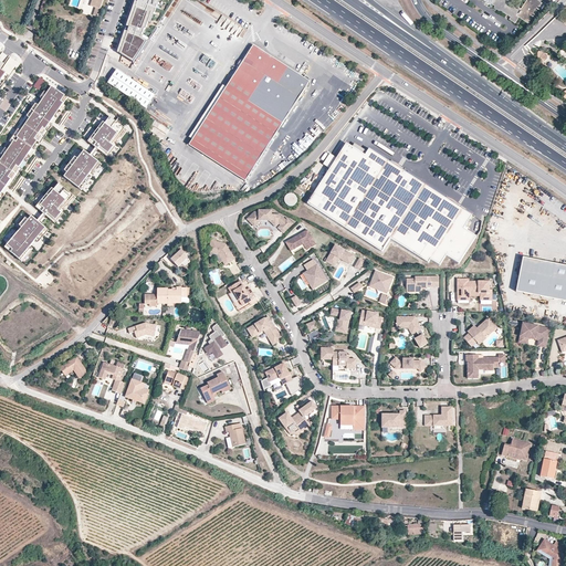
[(92,0),(91,6),(96,8),(94,16),(98,18),(104,0),(92,0)]
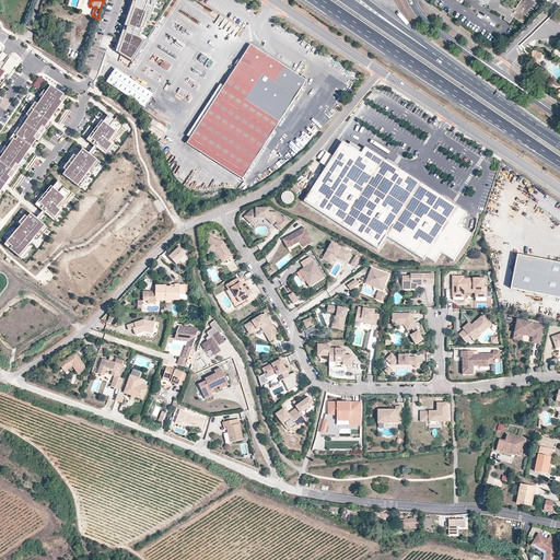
[(152,15),(156,0),(133,0),(116,53),(131,62),(144,42),(139,38),(142,30),(143,31),(149,14),(152,15)]
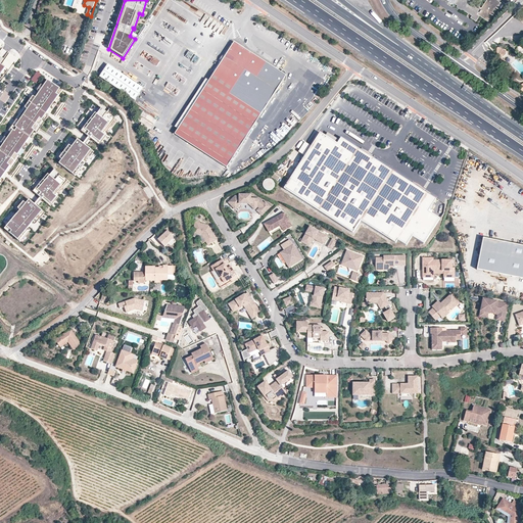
[(456,0),(454,3),(458,6),(458,7),(462,10),(463,8),(472,15),(471,17),(477,21),(481,16),(488,21),(502,3),(497,0),(487,0),(482,7),(470,0),(456,0)]
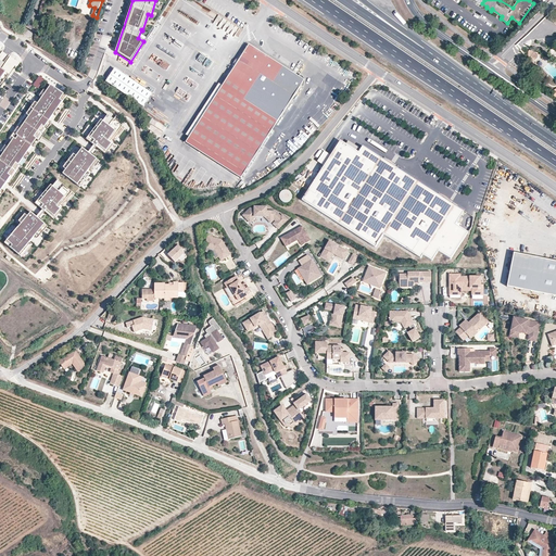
[(270,58),(249,45),(240,58),(239,60),(189,137),(189,138),(244,173),(263,144),(276,123),(304,80),(276,62),(270,58)]
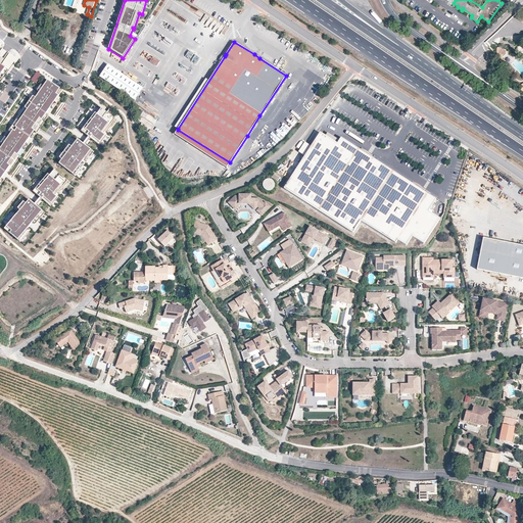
[(497,49),(497,55),(504,57),(507,54),(507,50),(506,49),(498,47),(497,49)]
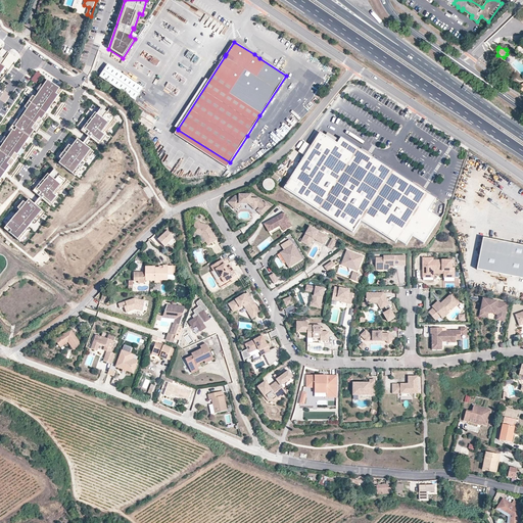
[(199,56),(195,55),(196,52),(190,49),(186,58),(197,62),(199,56)]
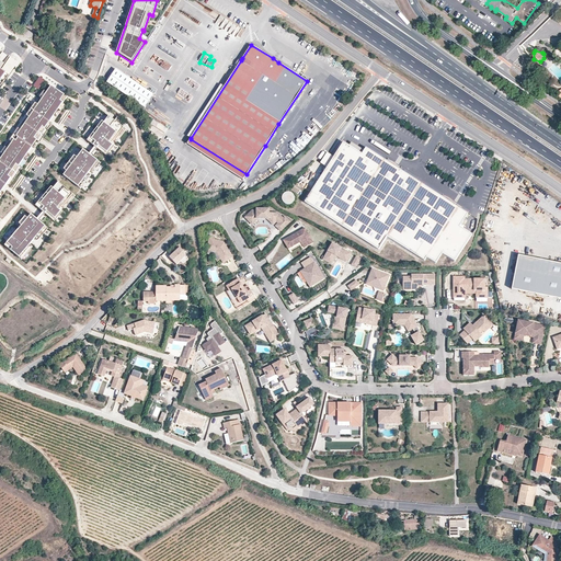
[(10,57),(1,70),(6,73),(9,76),(18,63),(10,57)]
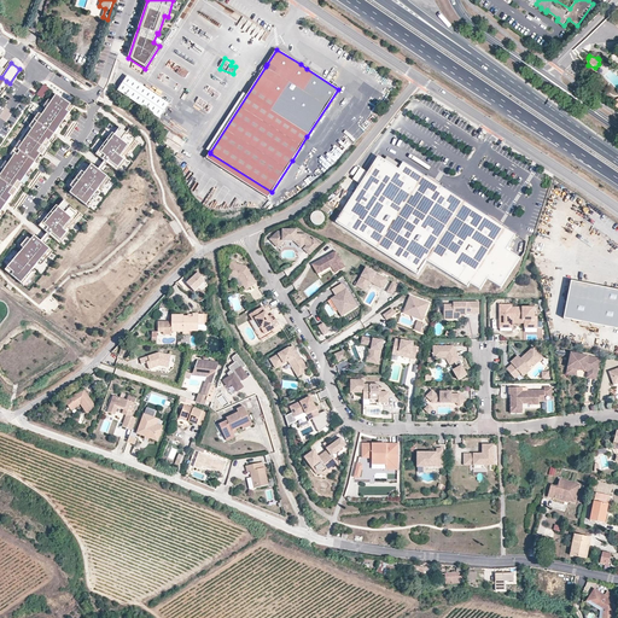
[(174,70),(185,79),(190,73),(179,64),(174,70)]
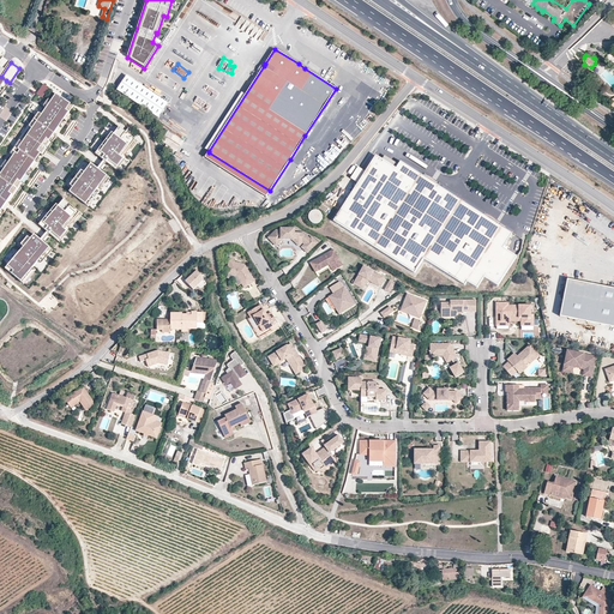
[(362,76),(373,84),(379,78),(368,68),(362,76)]
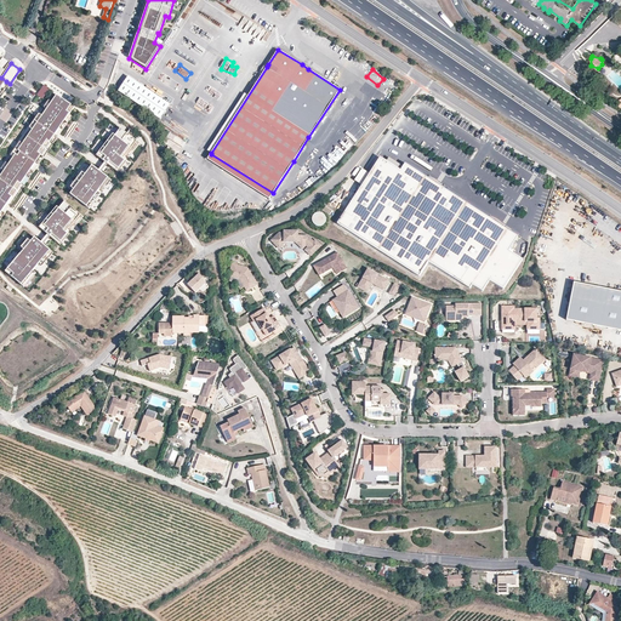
[(171,104),(129,77),(119,91),(161,119),(171,104)]
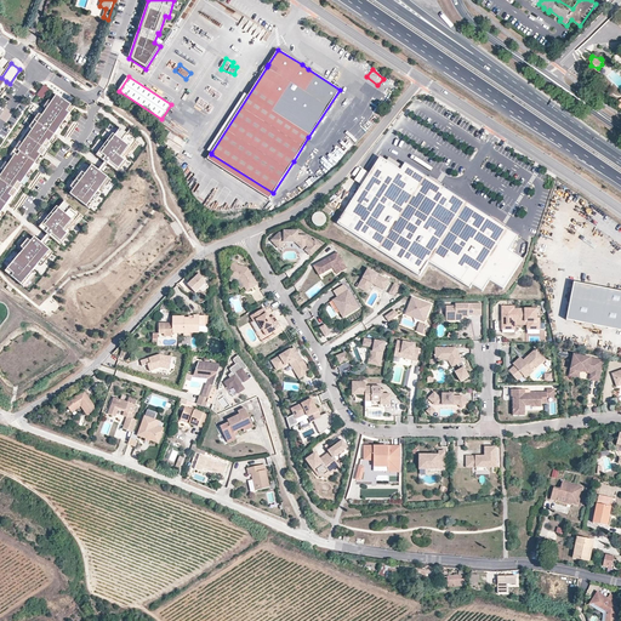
[(50,89),(45,85),(38,95),(44,100),(50,89)]
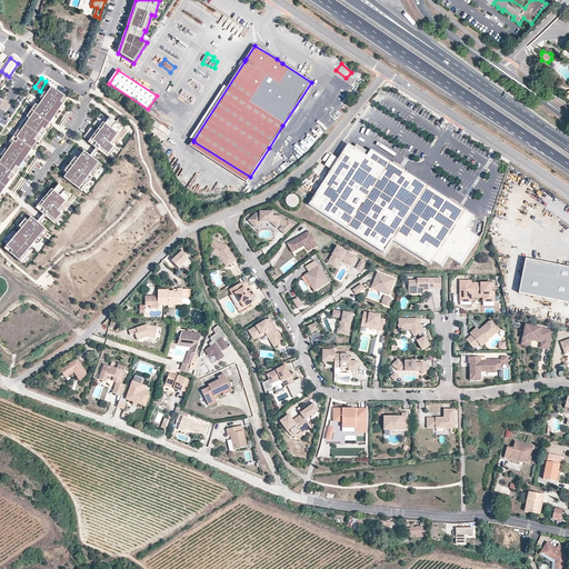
[(193,140),(227,88),(223,86),(190,138),(193,140)]
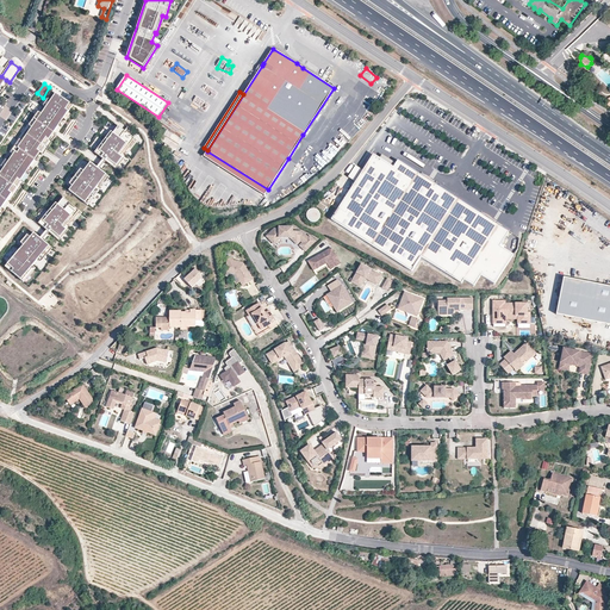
[(0,212),(6,203),(12,195),(8,193),(18,180),(20,182),(22,181),(41,154),(37,151),(47,138),(49,141),(68,113),(69,111),(67,110),(70,104),(56,93),(51,100),(47,107),(41,116),(32,129),(23,143),(13,156),(8,163),(4,170),(0,175),(0,178),(1,179),(0,179),(0,212)]
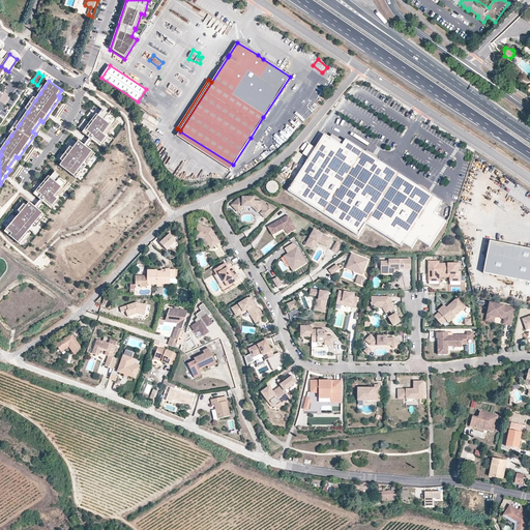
[(25,110),(28,112),(35,100),(33,98),(25,110)]
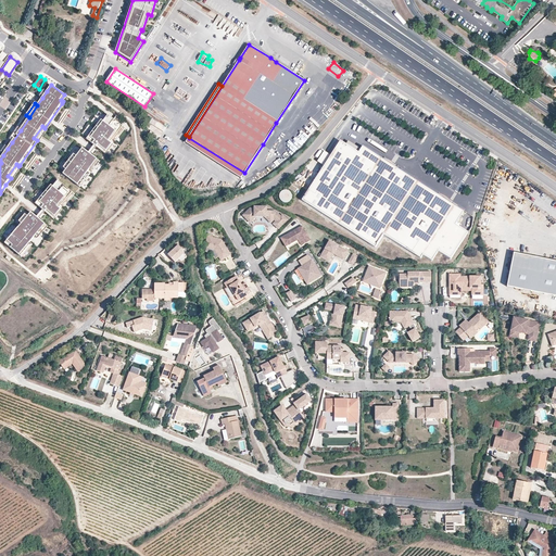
[(62,103),(45,128),(48,129),(65,105),(62,103)]
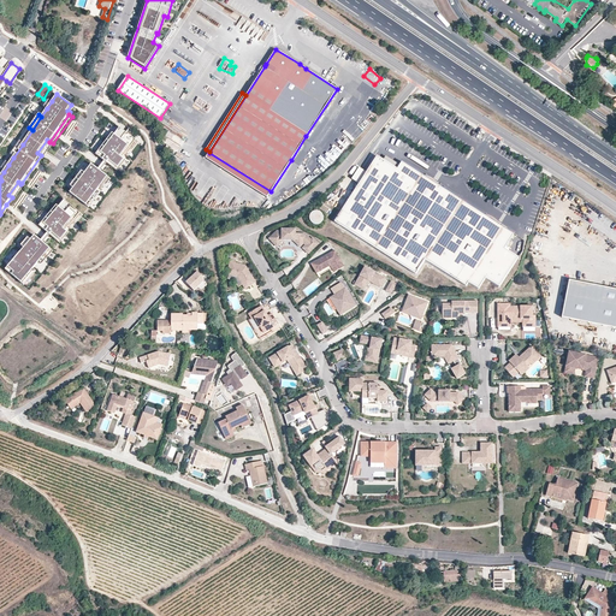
[(116,135),(99,157),(104,160),(107,163),(114,169),(122,158),(125,154),(136,140),(120,128),(116,135)]
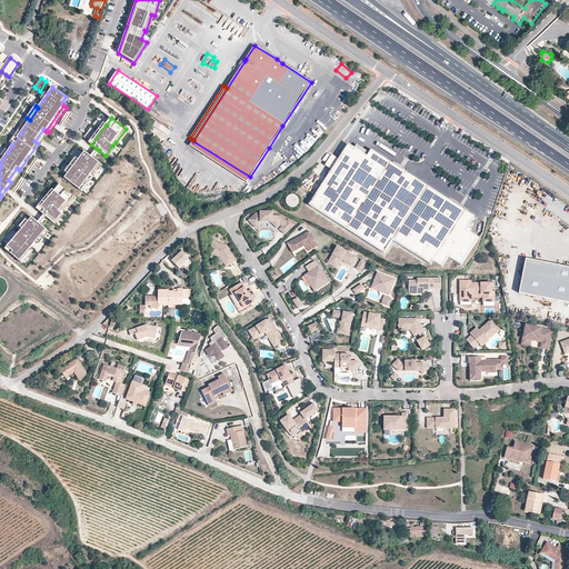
[(88,142),(91,145),(107,125),(103,122),(88,142)]
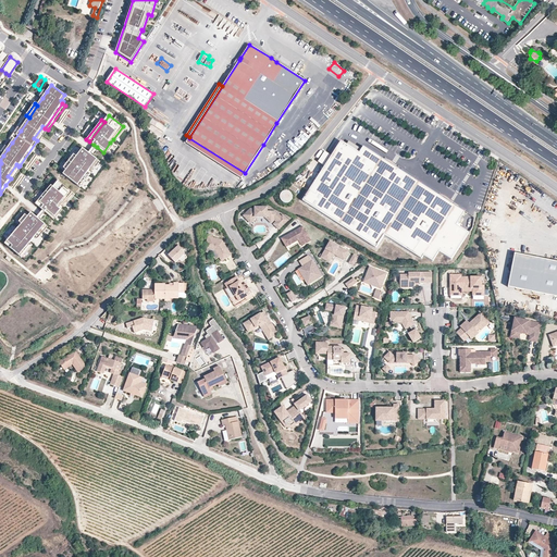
[(113,139),(116,140),(127,127),(124,125),(123,126),(113,139)]
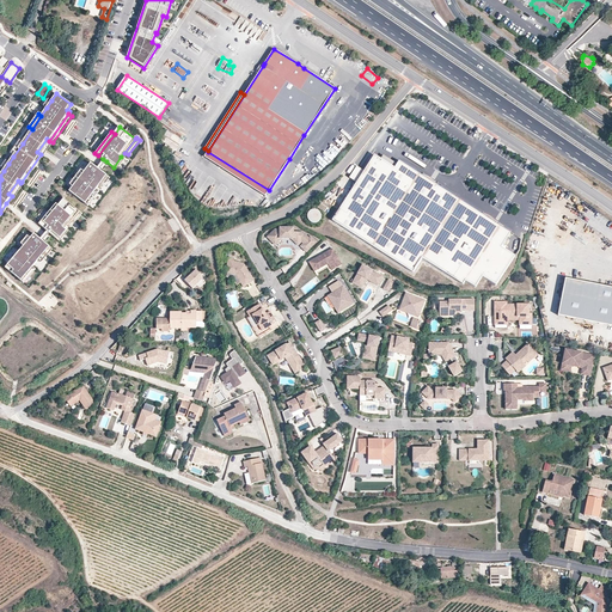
[(37,152),(41,154),(49,141),(47,139),(37,152)]
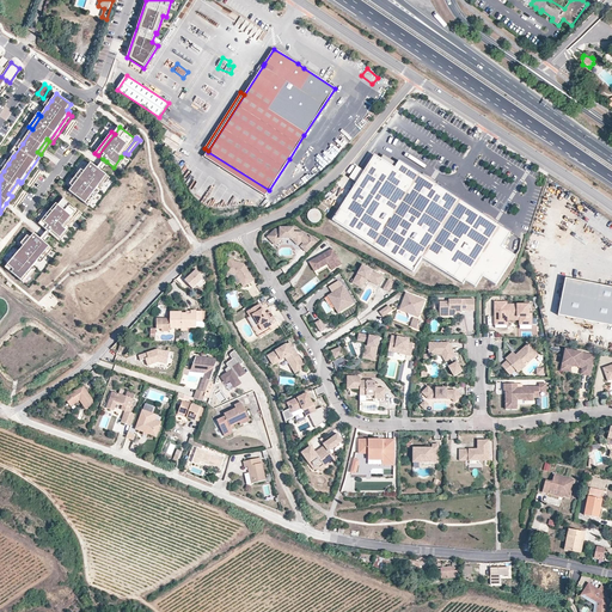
[(11,154),(13,157),(23,144),(19,141),(11,154)]
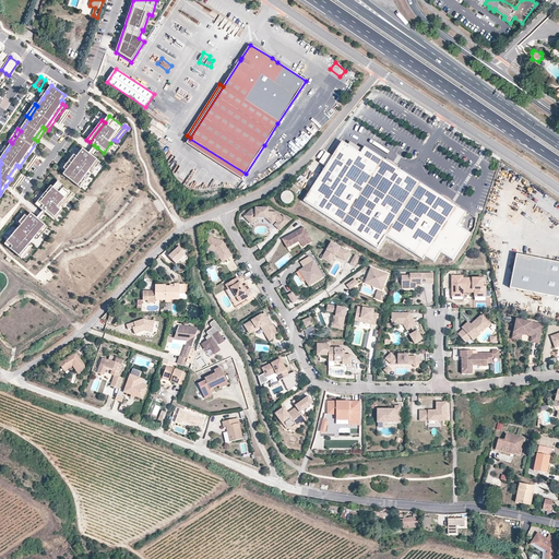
[(242,179),(246,174),(190,139),(187,143),(242,179)]
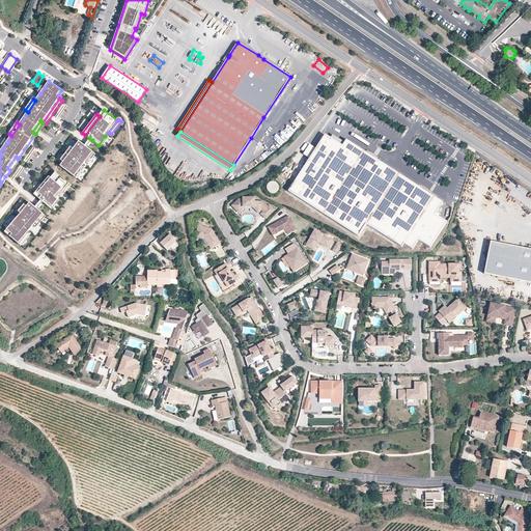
[(35,134),(19,158),(22,159),(37,136),(35,134)]
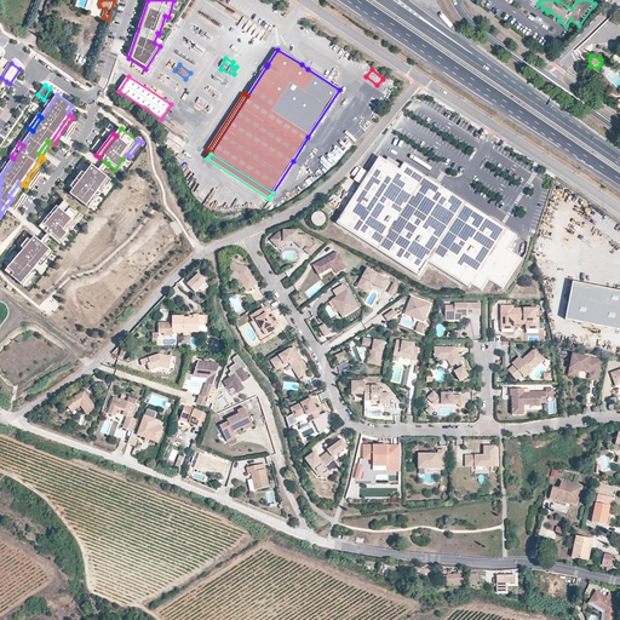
[(428,262),(466,202),(405,162),(400,170),(379,156),(337,223),(419,276),(429,262),(428,262)]
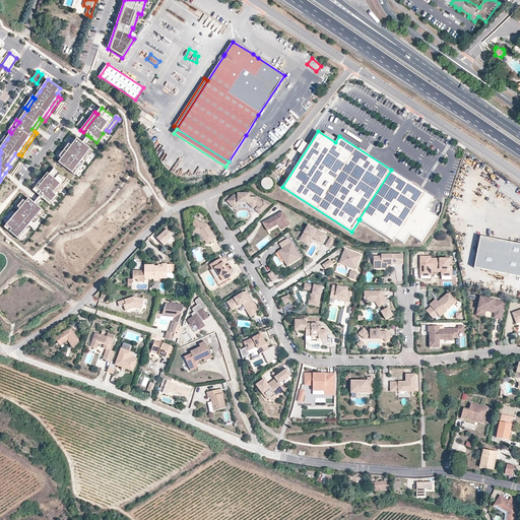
[(96,142),(95,143),(99,145),(106,135),(103,133),(96,142)]
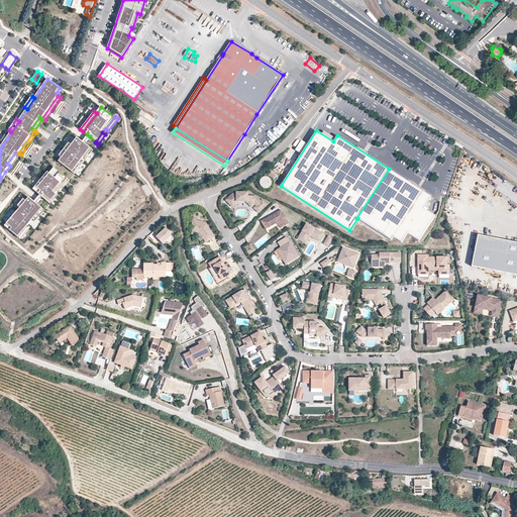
[(62,158),(60,161),(72,171),(90,148),(84,143),(82,141),(77,138),(72,145),(62,158)]
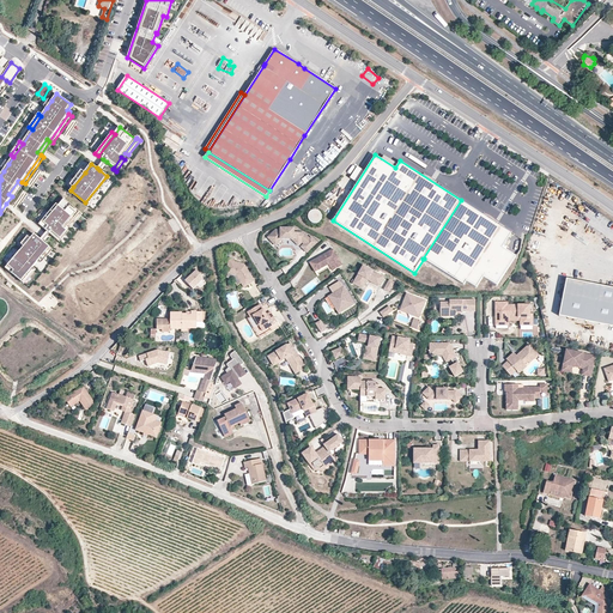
[(71,184),(73,187),(85,173),(82,170),(71,184)]
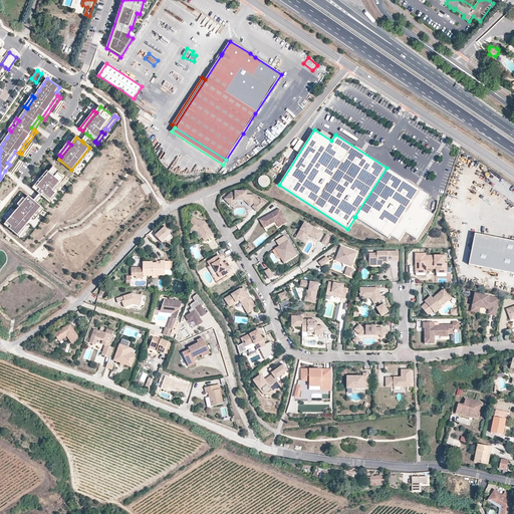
[(71,171),(73,173),(92,149),(90,147),(89,148),(71,170),(71,171)]
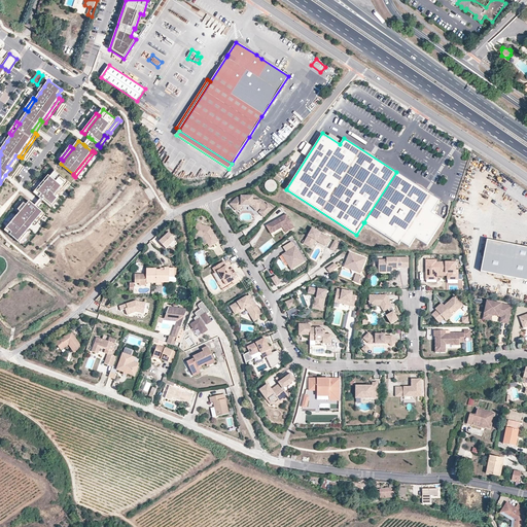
[(7,167),(10,169),(18,157),(15,155),(7,167)]
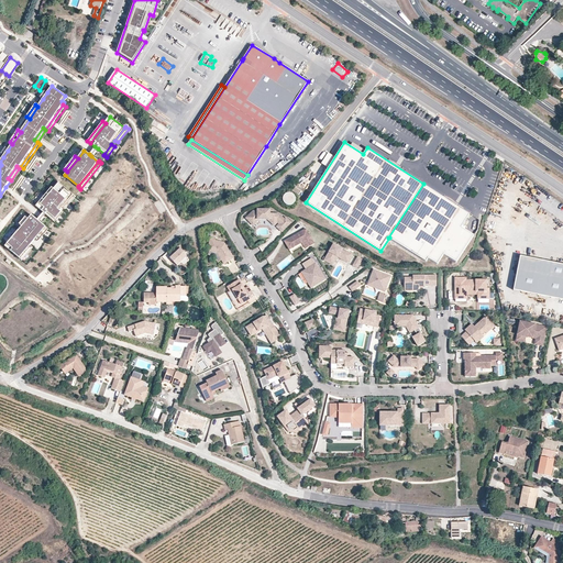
[(55,189),(39,209),(42,211),(45,213),(52,220),(74,195),(61,184),(55,189)]
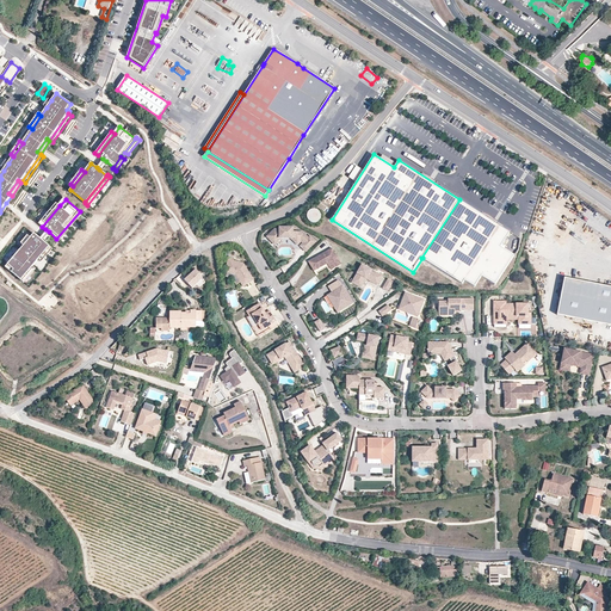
[(500,246),(510,232),(460,199),(421,258),(423,258),(462,284),(464,279),(475,287),(481,276),(495,284),(514,255),(500,246)]
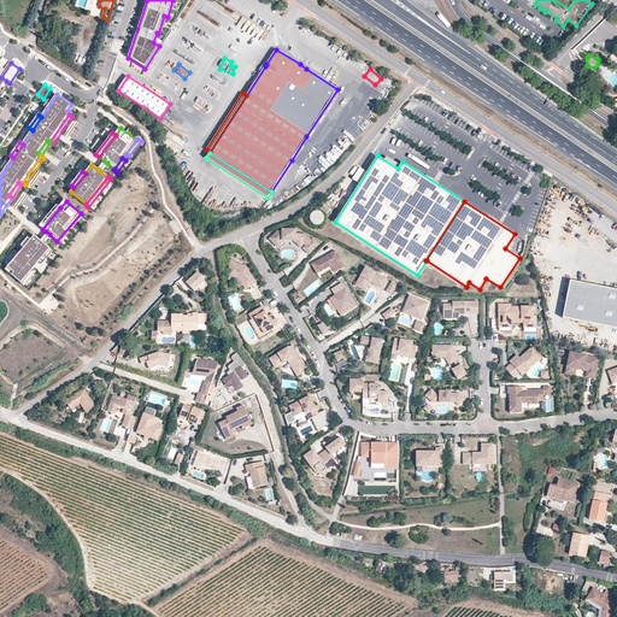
[(40,227),(42,229),(60,207),(57,205),(40,227)]
